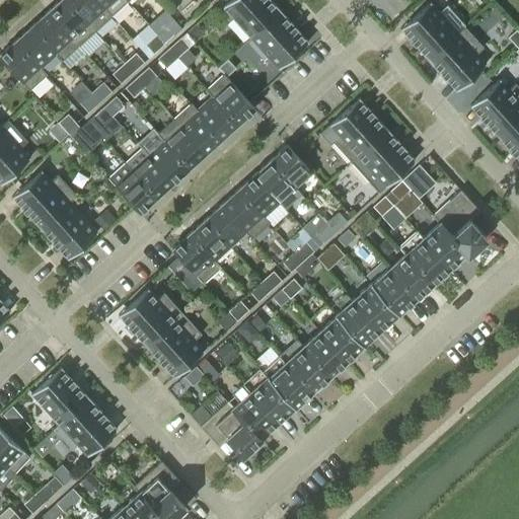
[(67,0),(59,0),(48,11),(78,46),(94,30),(67,0)]
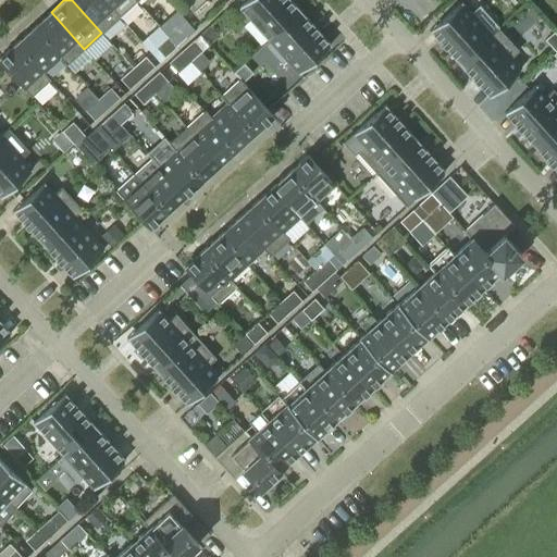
[(103,0),(72,0),(101,33),(120,16),(113,10),(103,0)]
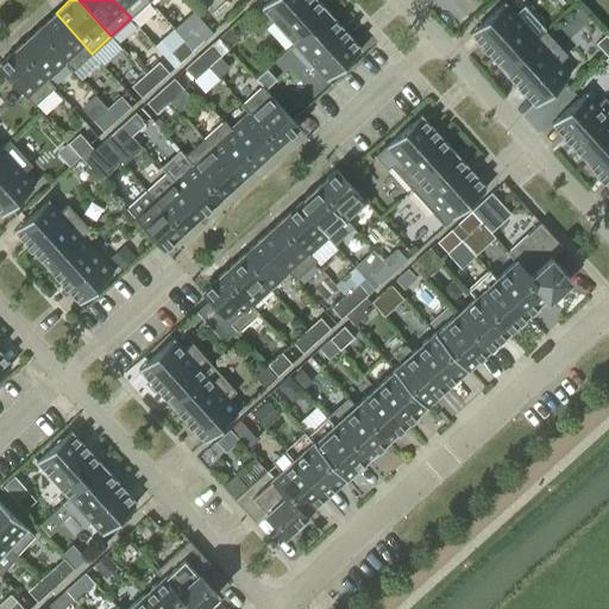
[(124,11),(131,18),(150,1),(148,0),(113,0),(124,11)]
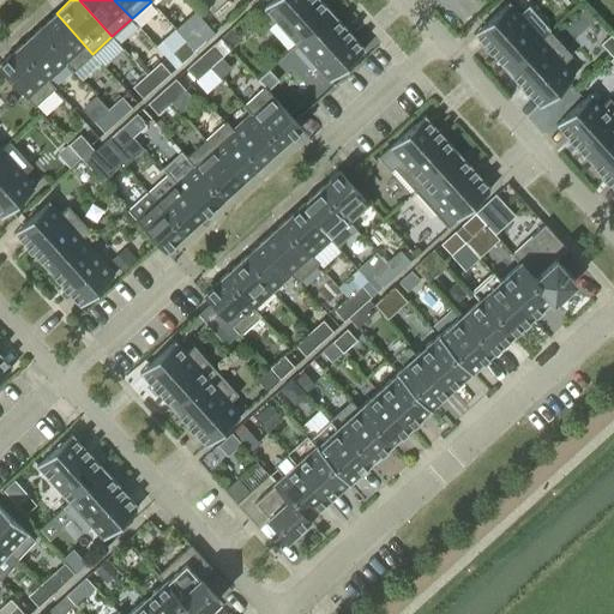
[(296,44),(331,12),(320,0),(271,0),(263,7),(296,44)]
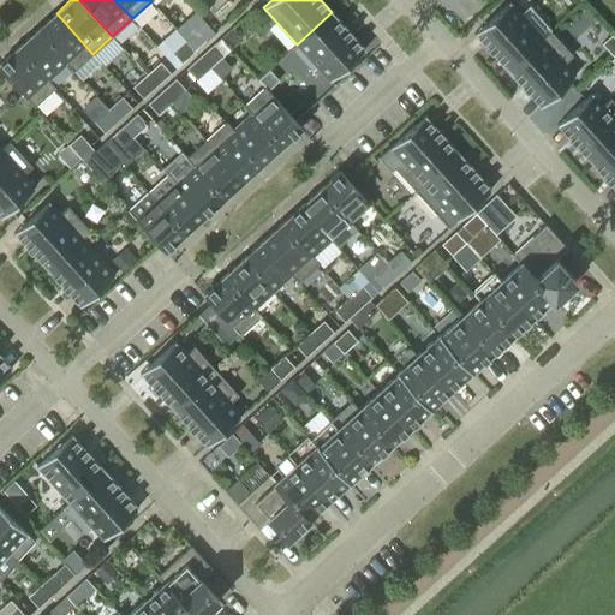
[(543,39),(542,37),(509,3),(473,34),(507,71),(543,39)]
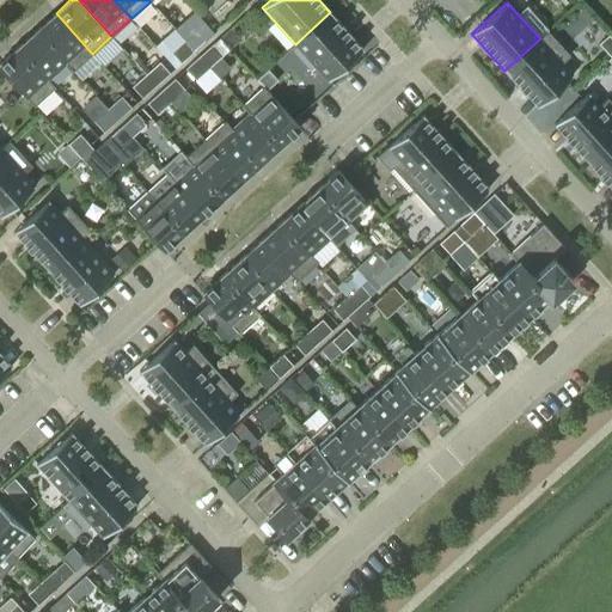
[(363,49),(330,12),(295,44),(329,81),(363,49)]
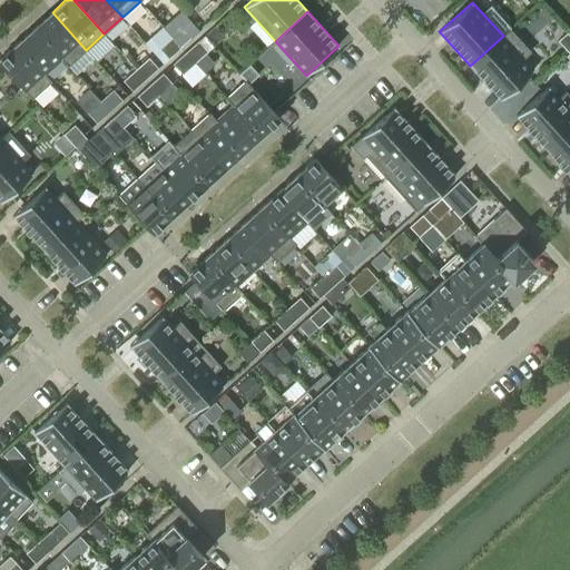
[(86,50),(52,12),(35,28),(61,59),(68,67),(86,50)]
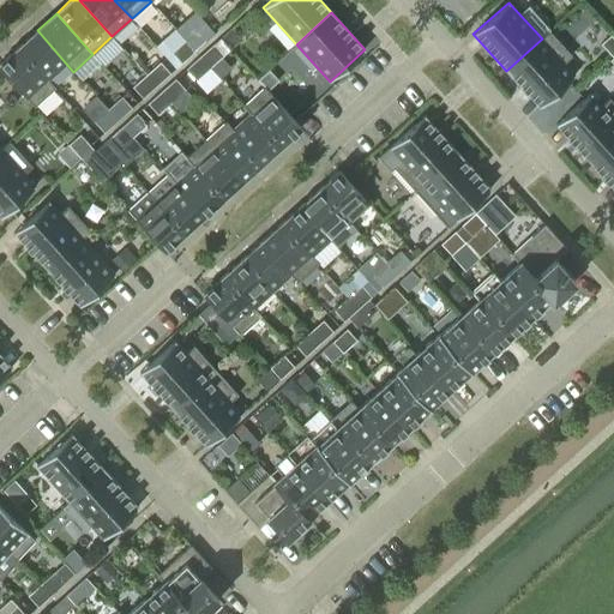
[(198,28),(185,40),(196,50),(209,38),(198,28)]
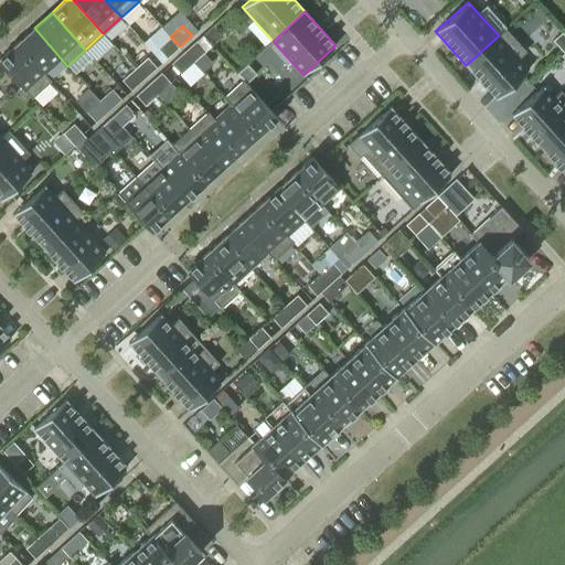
[(212,45),(221,38),(212,27),(202,35),(212,45)]
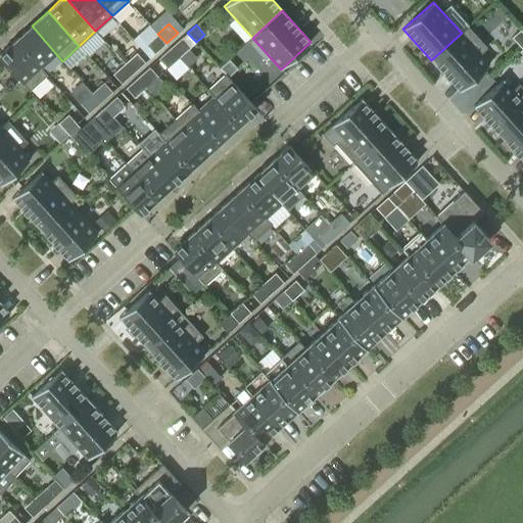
[(32,26),(15,41),(40,68),(41,68),(56,54),(32,26)]
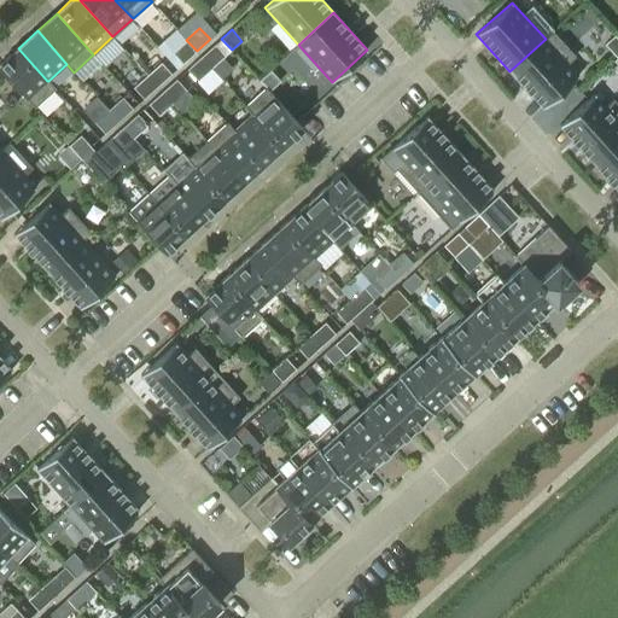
[(546,39),(509,71),(543,108),(578,76),(567,63),(575,57),(552,31),(544,38),(546,39)]
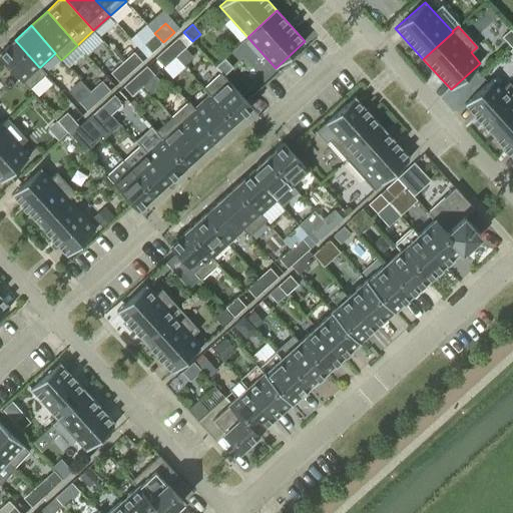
[(502,37),(512,48),(512,46),(512,32),(510,29),(502,37)]
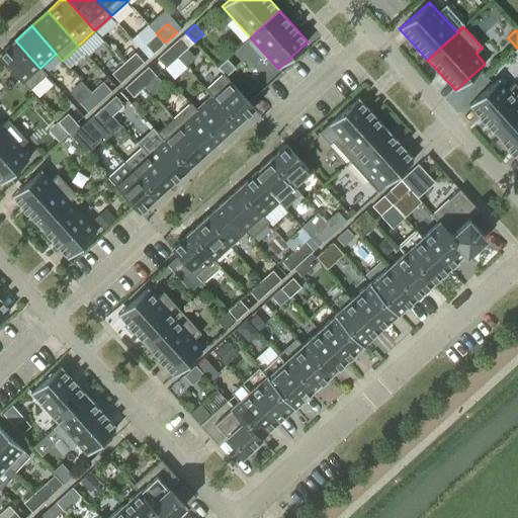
[(165,42),(156,33),(144,45),(153,54),(165,42)]
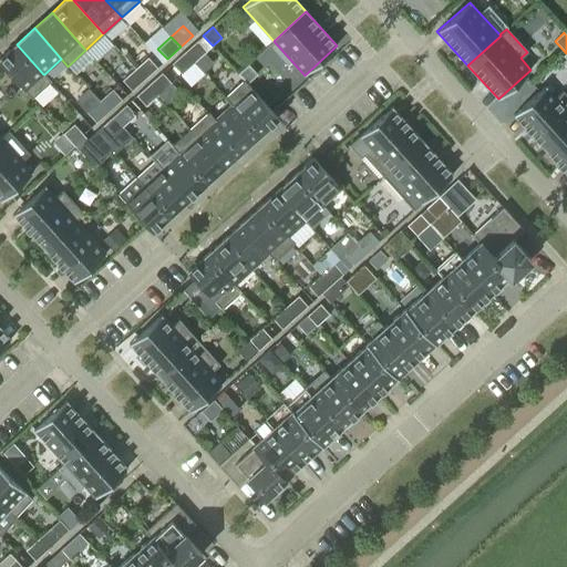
[(185,52),(194,62),(206,51),(197,41),(185,52)]
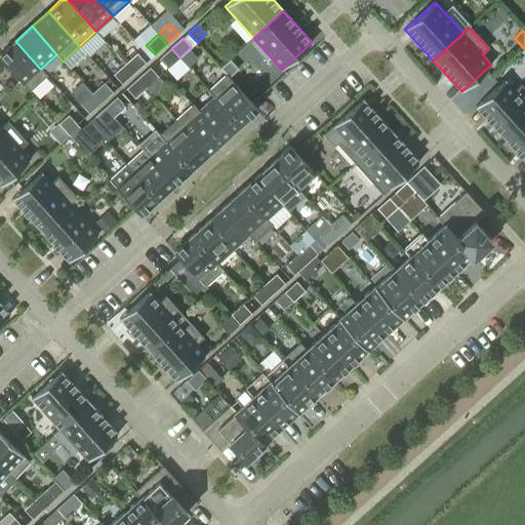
[(40,69),(15,41),(0,53),(0,58),(29,91),(47,75),(41,69),(40,69)]
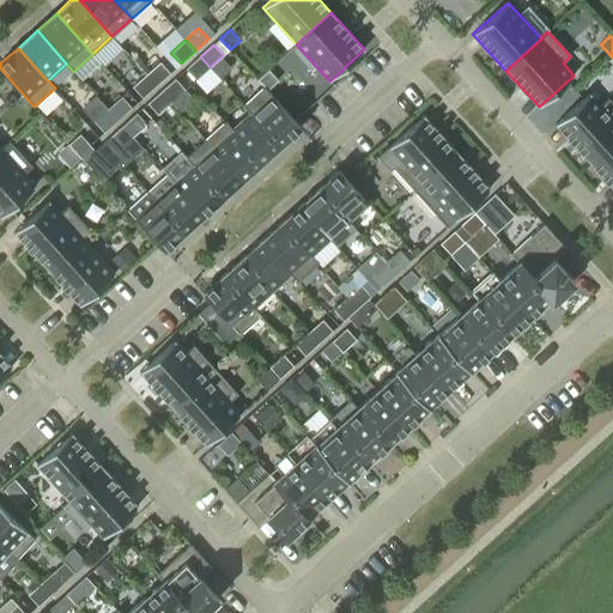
[(210,67),(200,56),(186,68),(196,80),(210,67)]
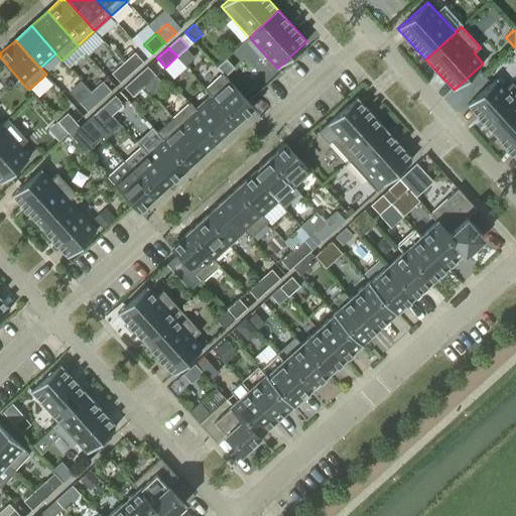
[(134,52),(123,62),(131,72),(143,61),(134,52)]
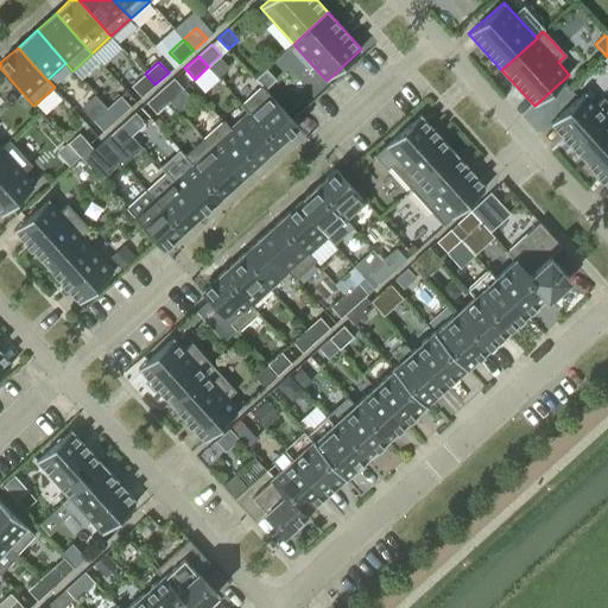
[(265,69),(254,78),(265,89),(274,80),(265,69)]
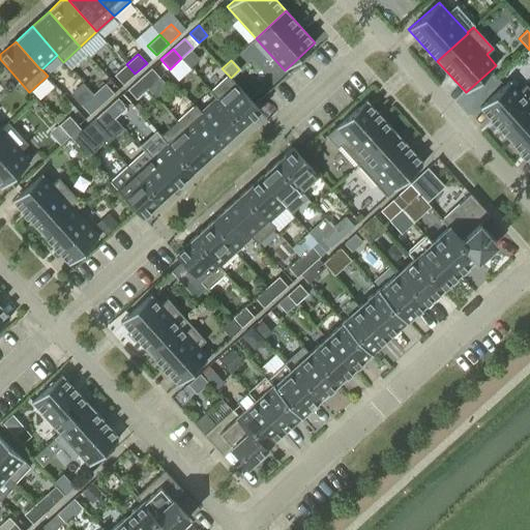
[(135,74),(126,64),(114,75),(123,85),(135,74)]
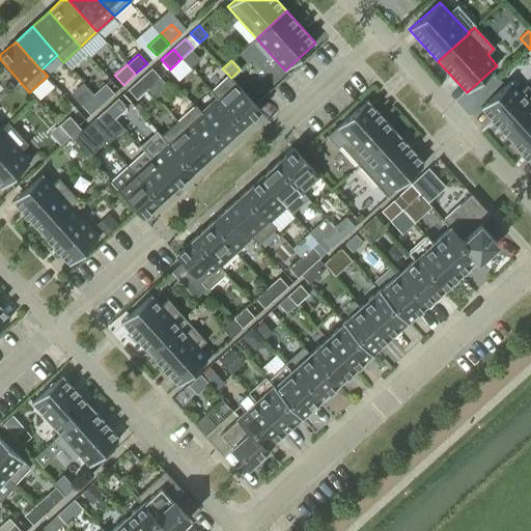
[(151,68),(140,79),(148,88),(160,78),(151,68)]
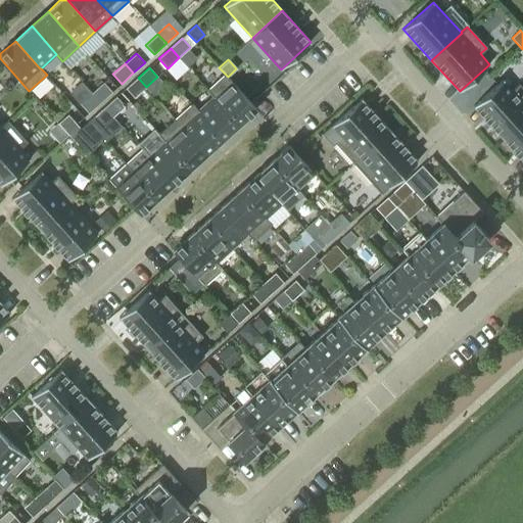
[(214,96),(239,125),(256,109),(225,74),(207,90),(212,97),(214,96)]
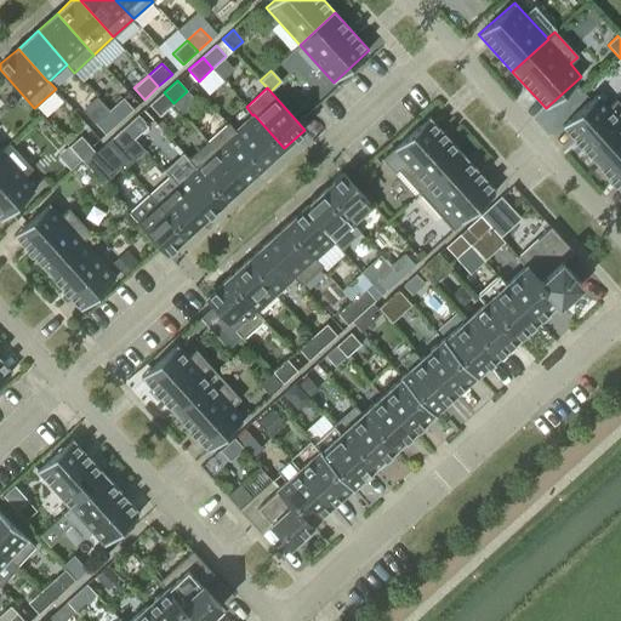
[(174,103),(164,92),(149,104),(159,117),(174,103)]
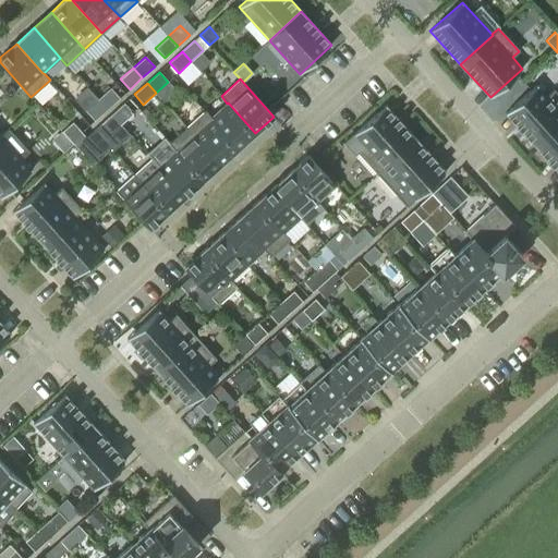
[(535,147),(557,125),(557,93),(554,89),(547,96),(537,85),(505,113),(535,147)]
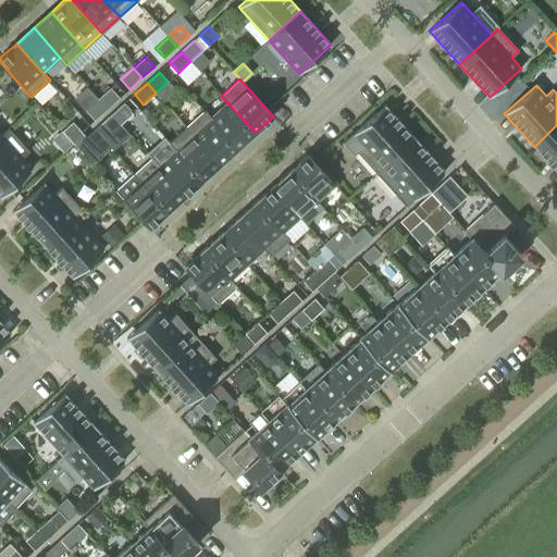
[(110,88),(98,99),(107,109),(119,98),(110,88)]
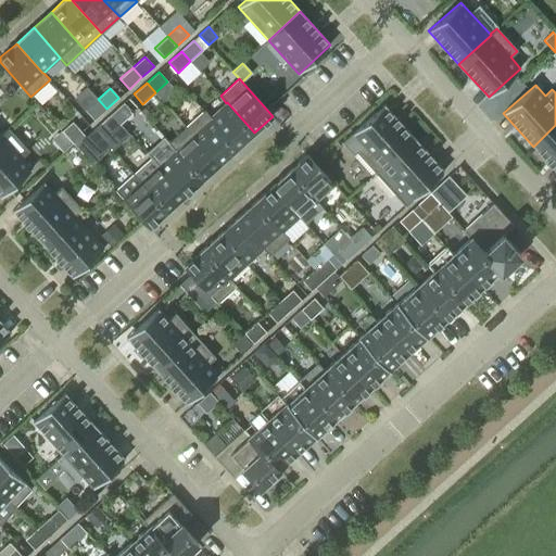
[(106,109),(98,99),(85,111),(95,121),(106,109)]
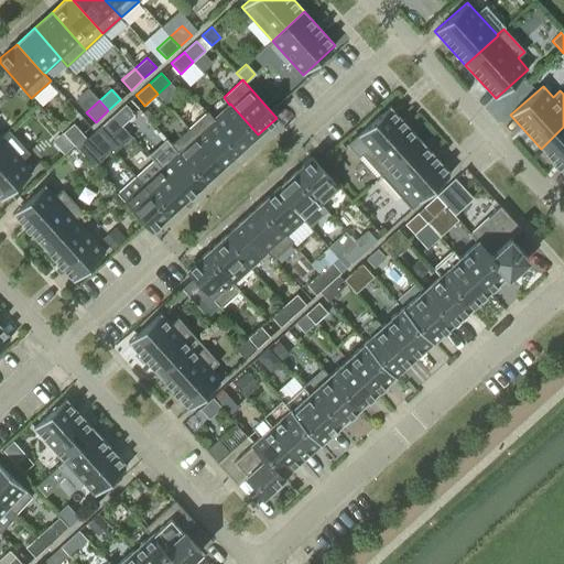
[(112,116),(122,126),(134,115),(125,104),(112,116)]
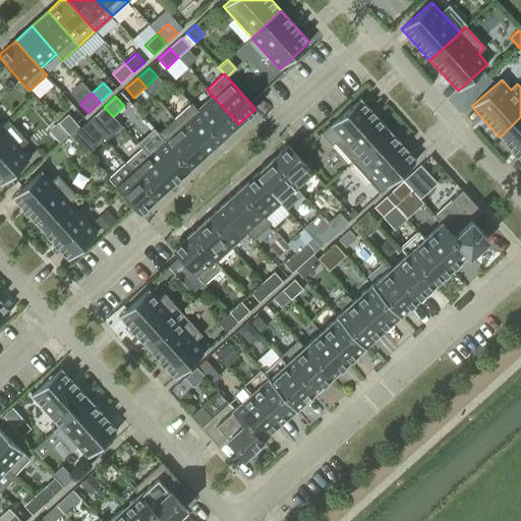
[(212,97),(197,110),(196,110),(222,138),(238,124),(213,96),(212,97)]
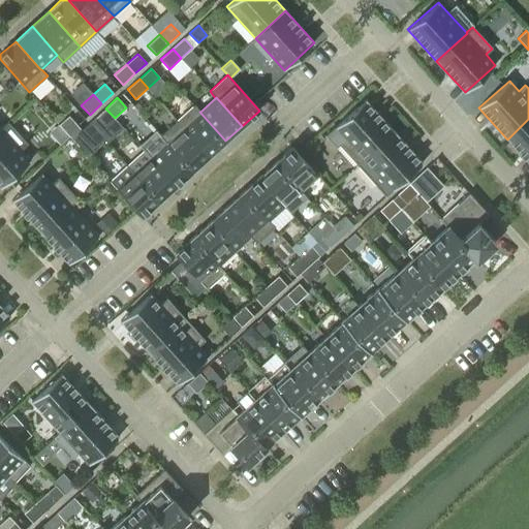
[(358,164),(395,131),(366,99),(325,135),(336,148),(339,145),(358,164)]
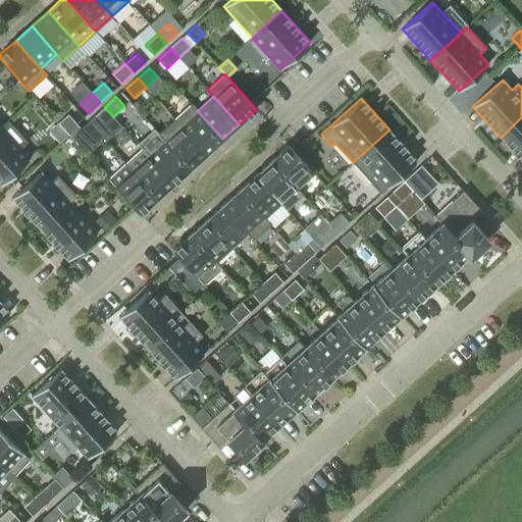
[(192,103),(188,107),(174,118),(206,154),(222,139),(197,110),(198,110),(192,103)]
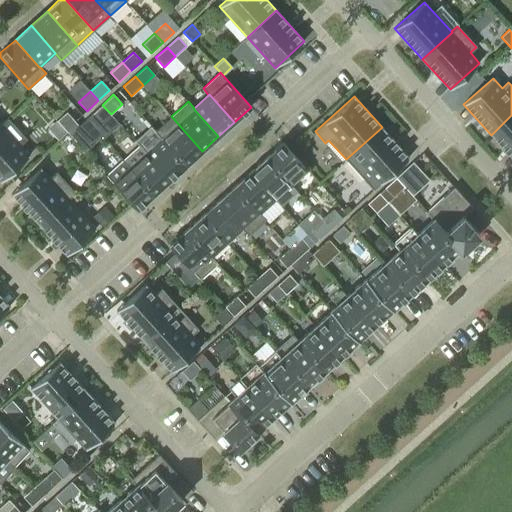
[(111,114),(102,105),(90,115),(99,125),(111,114)]
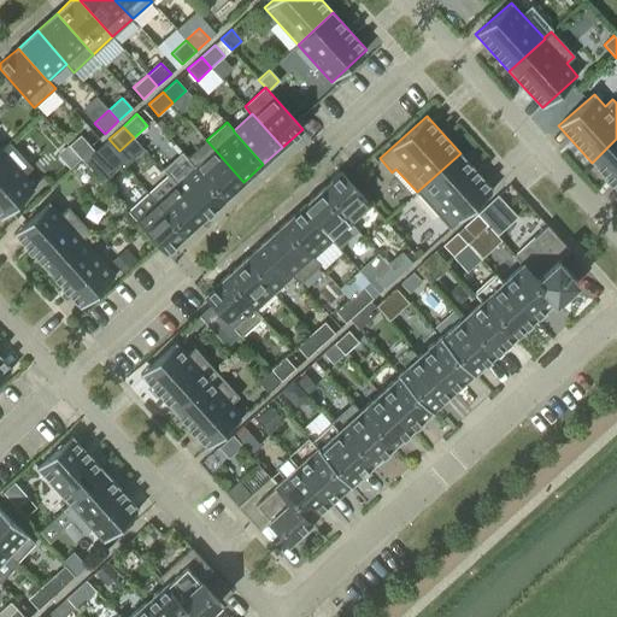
[(81,159),(93,150),(80,135),(69,146),(81,159)]
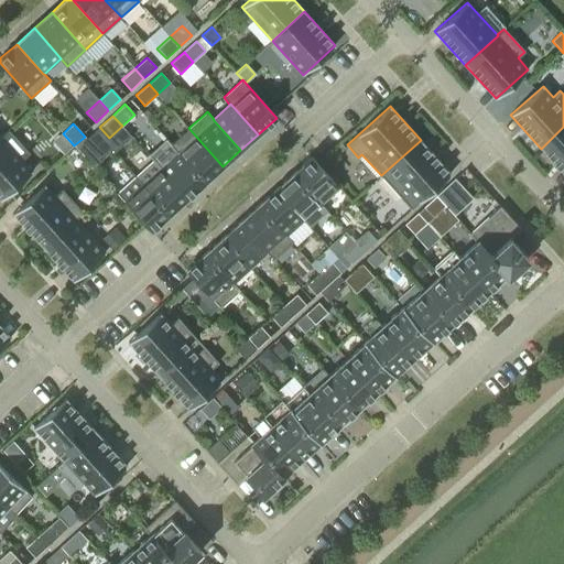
[(99,127),(95,131),(115,152),(132,137),(122,126),(109,138),(99,127)]
